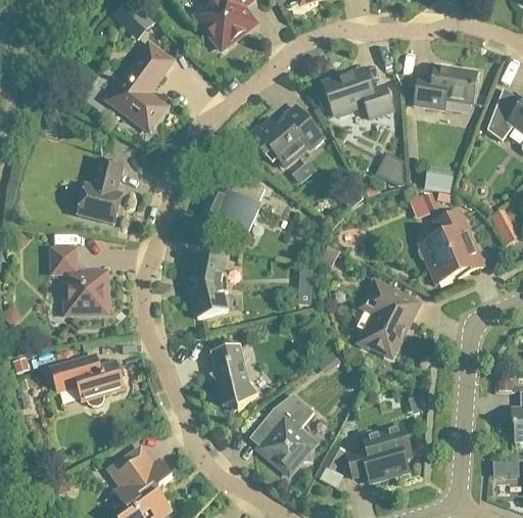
[(114,13),(127,25),(136,15),(148,27),(153,22),(132,0),(128,0),(114,13)]
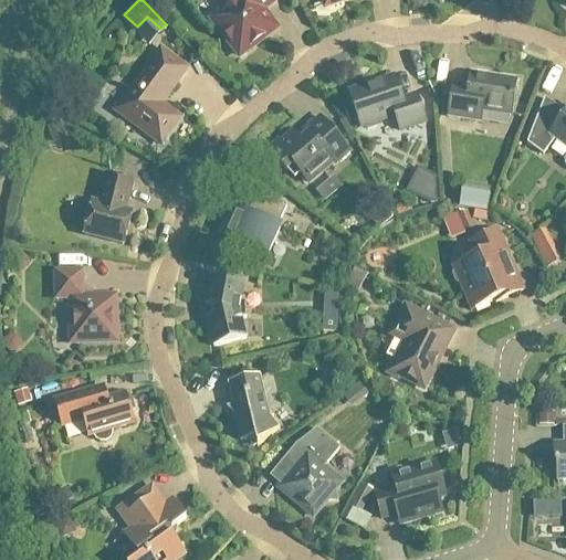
[(219,23),(239,52),(276,23),(263,6),(270,0),(229,0),(223,4),(222,3),(208,14),(217,25),(219,23)]
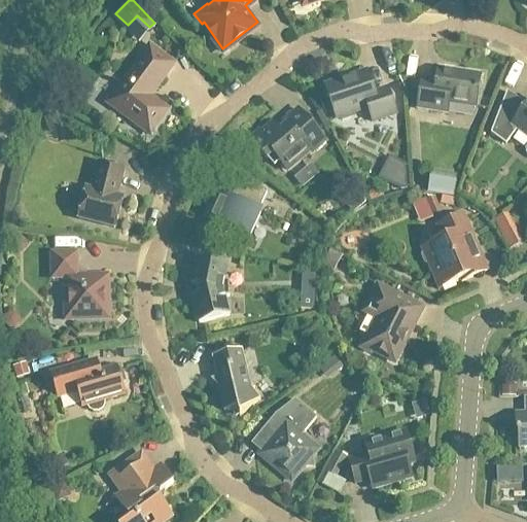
[(174,59),(149,40),(107,99),(150,130),(168,105),(150,92),(174,59)]
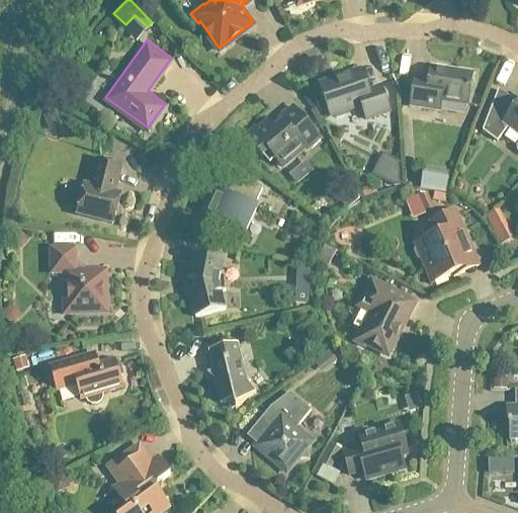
[(495,61),(487,77),(496,82),(504,65),(495,61)]
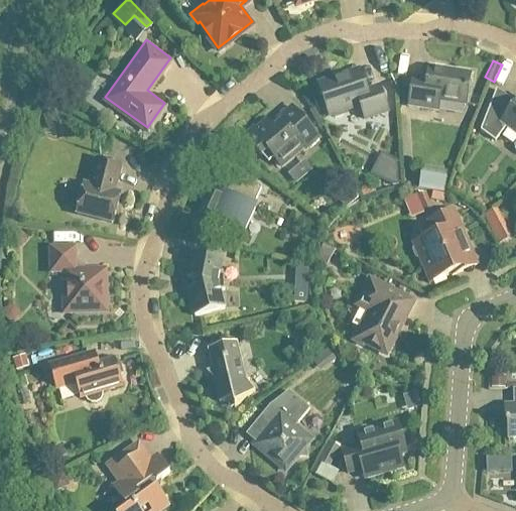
[(471,69),(428,62),(426,76),(412,74),(408,102),(437,106),(439,96),(466,100),(471,69)]
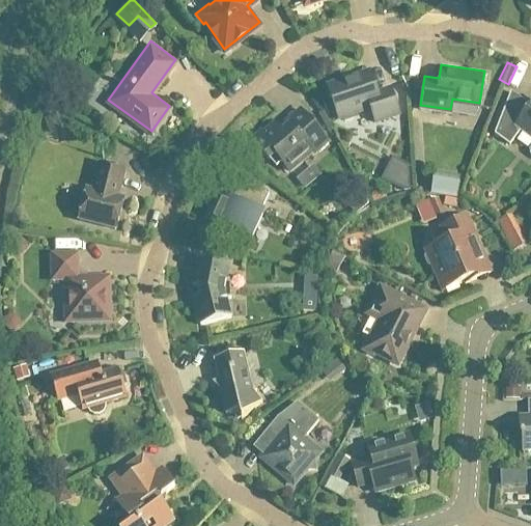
[(376,89),(369,67),(328,82),(338,114),(341,113),(344,116),(355,113),(356,109),(370,104),(374,118),(399,110),(391,84),(376,89)]
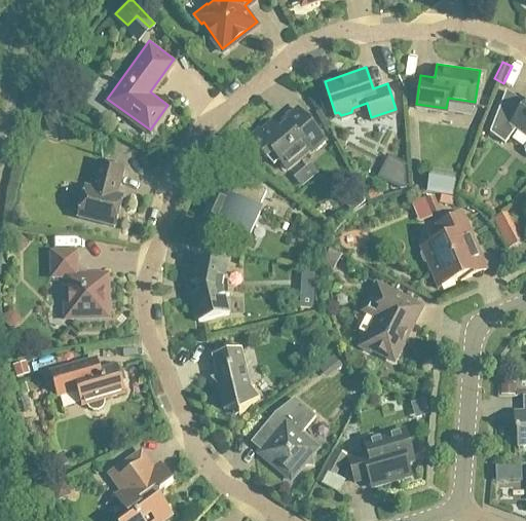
[(525,99),(524,103),(506,89),(508,87),(505,86),(490,128),(504,139),(514,126),(525,135),(525,141),(524,145),(524,149),(525,151),(525,99)]
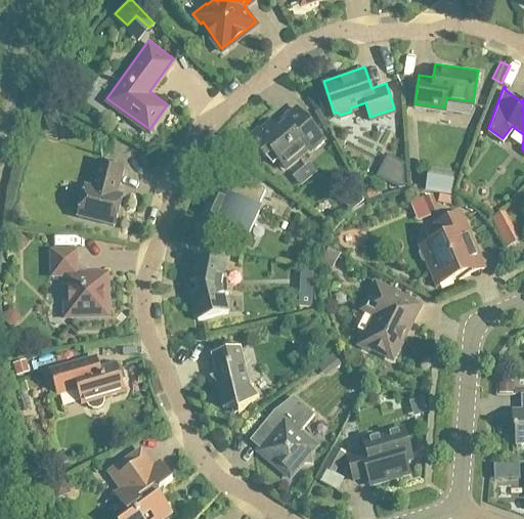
[(258,125),(249,133),(251,135),(250,136),(265,154),(271,147),(286,165),(312,143),(313,144),(323,136),(297,104),(274,123),(270,118),(260,127),(258,125)]
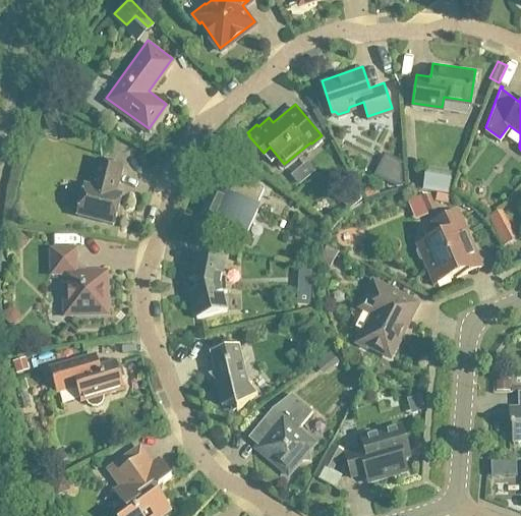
[(84,182),(77,212),(113,221),(121,191),(115,189),(122,163),(98,157),(91,183),(84,182)]
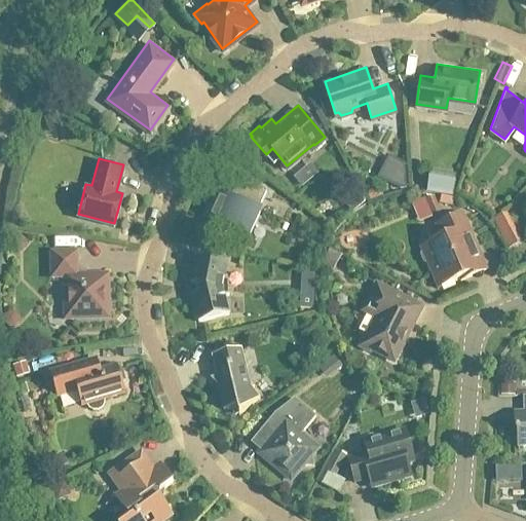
[(385,163),(383,178),(401,181),(404,166),(385,163)]
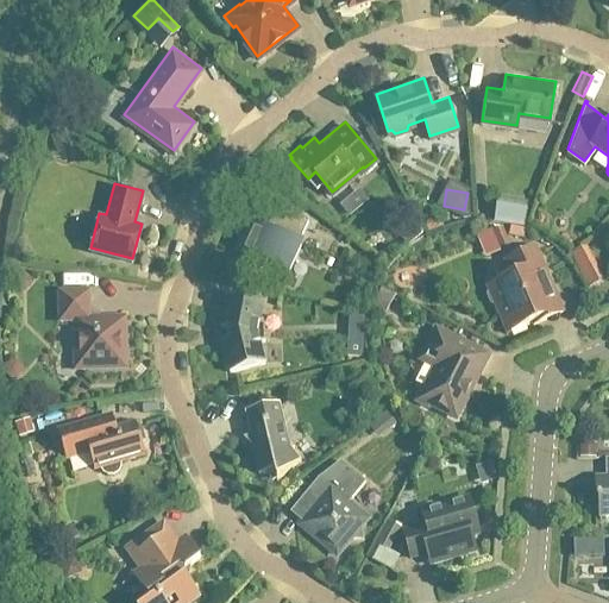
[(528,196),(497,193),(494,220),(525,225),(528,196)]
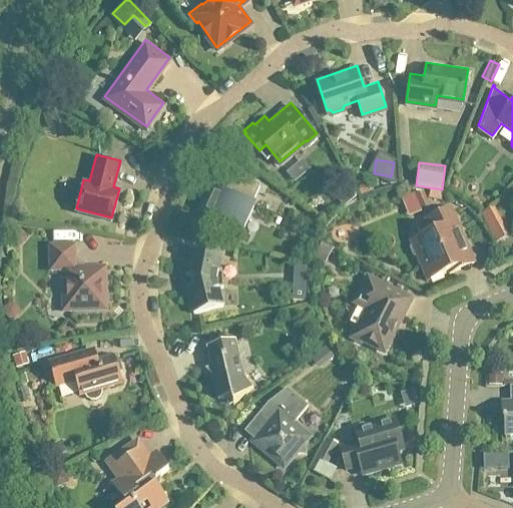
[(200,208),(239,226),(260,182),(235,164),(224,189),(213,185),(216,179),(212,177),(205,193),(206,194),(200,208)]
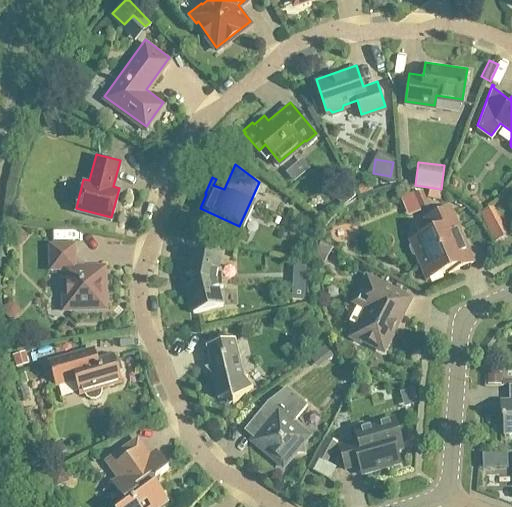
[(429,204),(422,187),(414,191),(420,208),(429,204)]
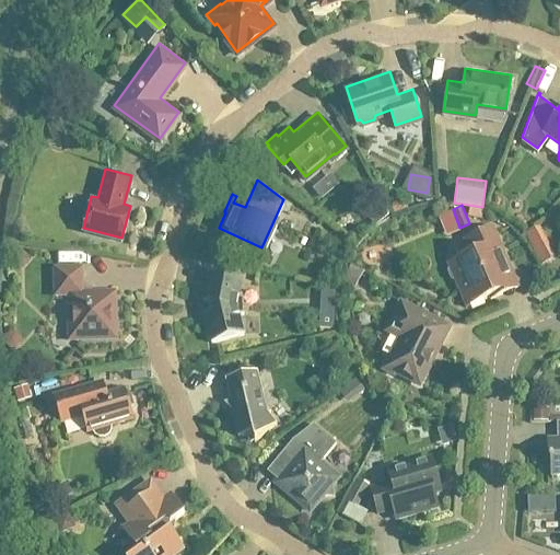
[(455,276),(466,302),(489,292),(490,295),(517,282),(492,223),(465,235),(470,250),(448,259),(450,263),(448,267),(452,274),(455,276)]
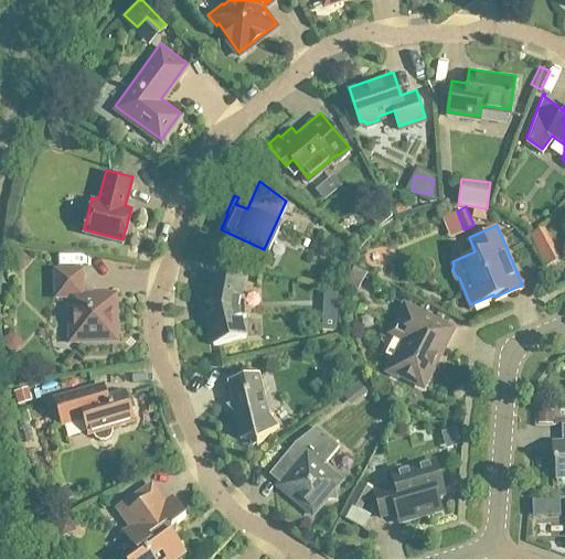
[(371,236),(372,256),(383,256),(382,235),(371,236)]
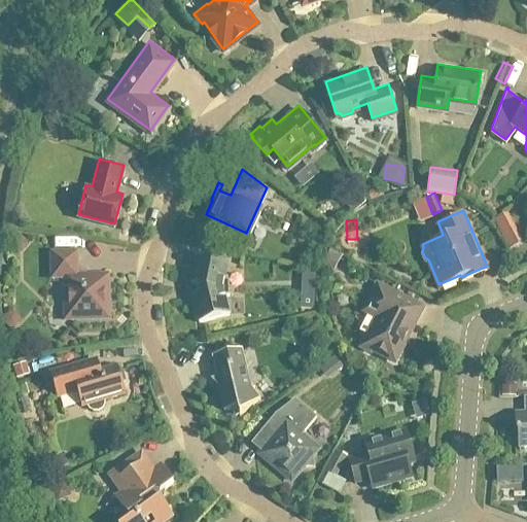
[(21,232),(12,241),(22,249),(30,240),(21,232)]
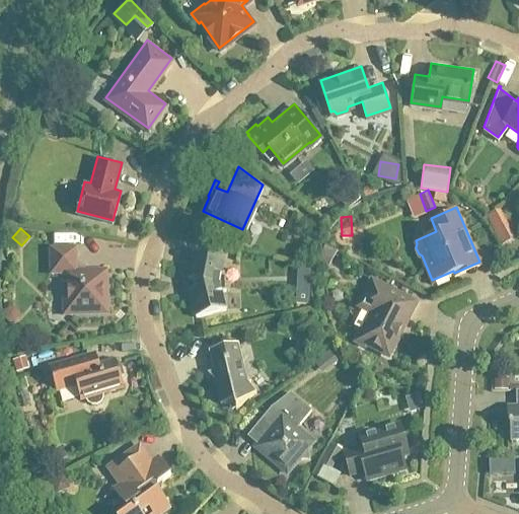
[(97,235),(77,235),(77,244),(96,244),(97,235)]
